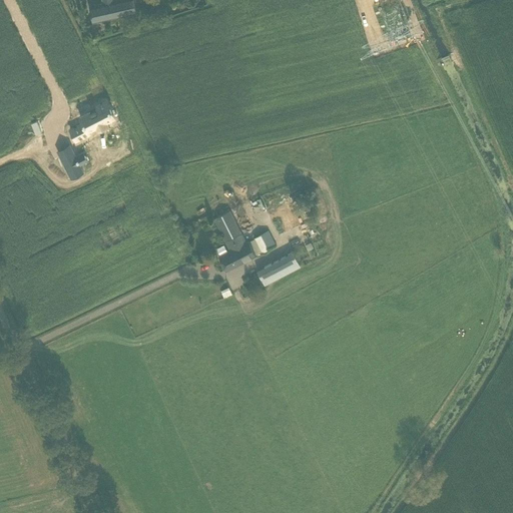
[(89,6),(93,22),(134,13),(131,0),(115,0),(114,0),(113,0),(101,0),(102,4),(89,6)]
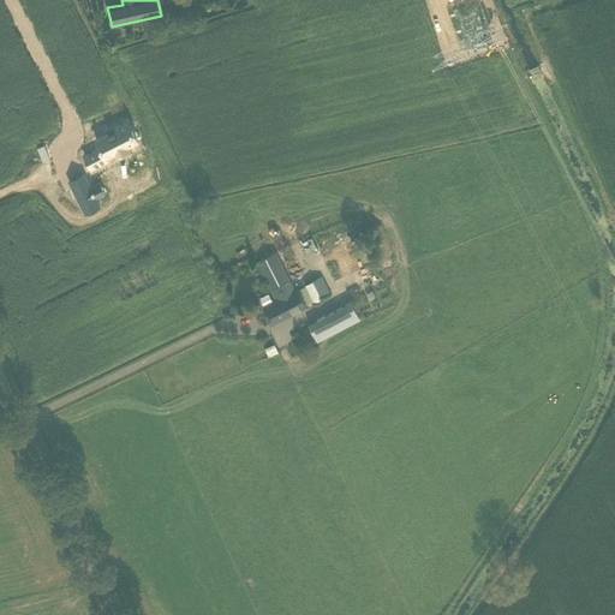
[(100,149),(84,156),(91,171),(108,162),(106,159),(115,154),(117,157),(129,151),(126,148),(137,143),(127,123),(117,129),(118,131),(96,142),(100,149)]
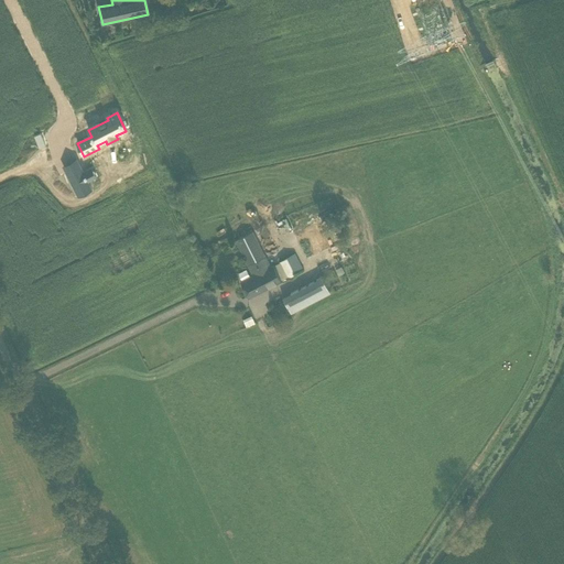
[(79,166),(67,172),(79,197),(91,191),(79,166)]
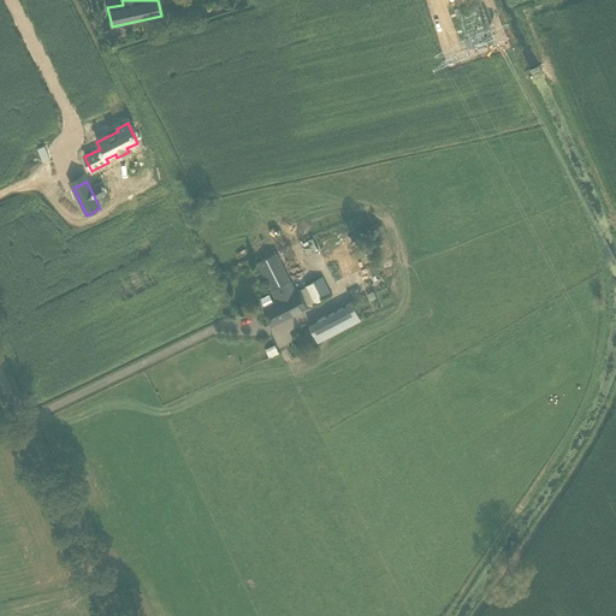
[(357,242),(324,254),(333,282),(362,271),(356,253),(361,252),(357,242)]
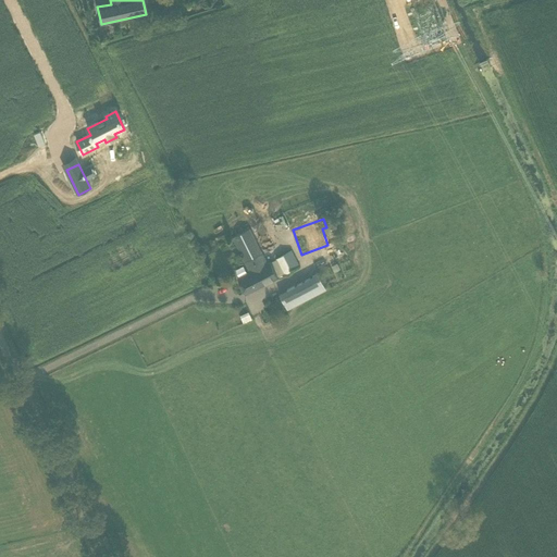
[(261,224),(249,230),(249,229),(243,232),(233,237),(250,272),(237,279),(246,294),(277,277),(270,261),(267,263),(260,249),(271,244),(261,224)]
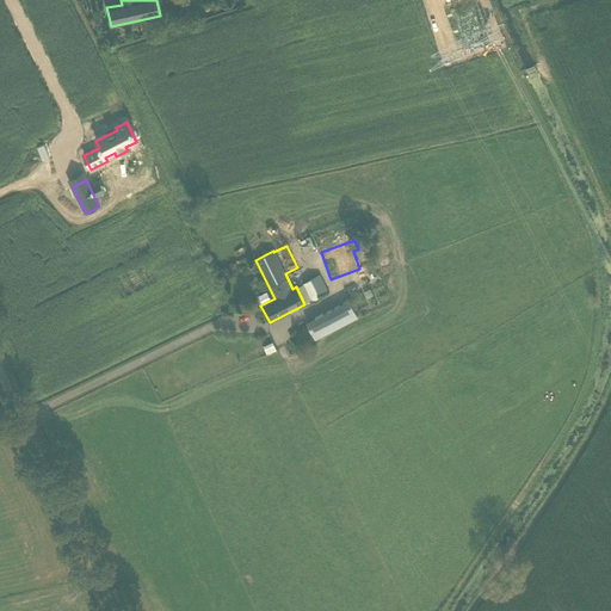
[(303,284),(312,301),(328,292),(320,276),(303,284)]
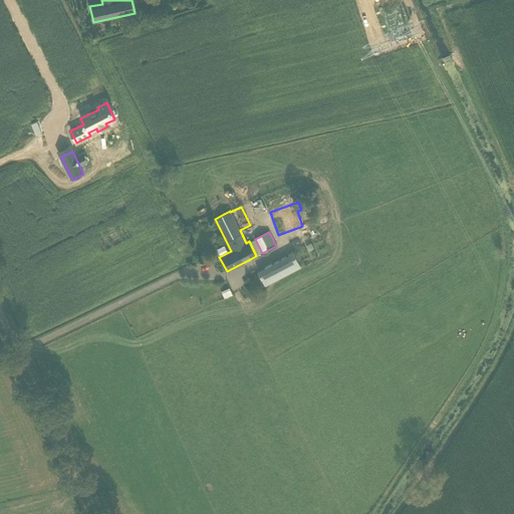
[(263,281),(265,286),(301,267),(293,252),(258,271),(259,273),(263,281)]
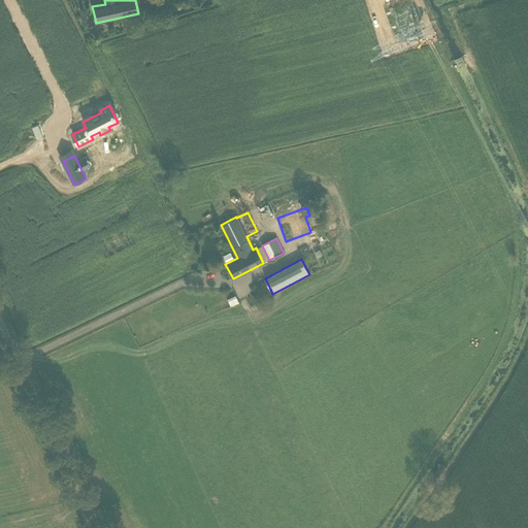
[(266,281),(260,284),(264,292),(270,289),(266,281)]
